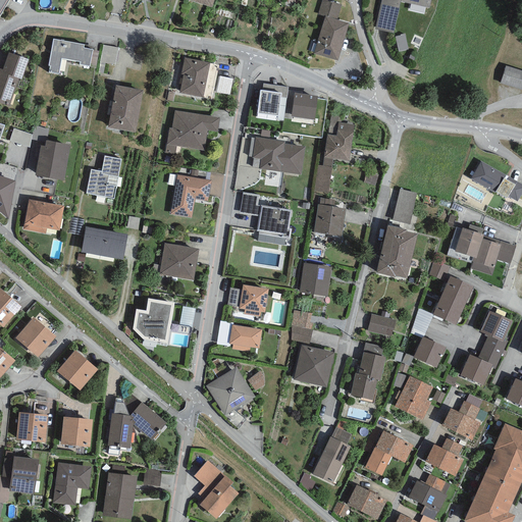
[(342,5),(326,0),(321,0),(317,14),(325,16),(336,19),(342,5)]
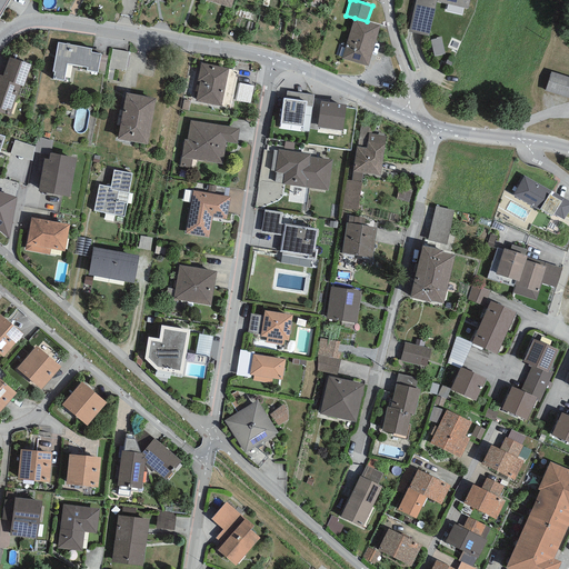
[(469,0),(415,0),(408,31),(429,37),(437,2),(468,9),(469,0)]
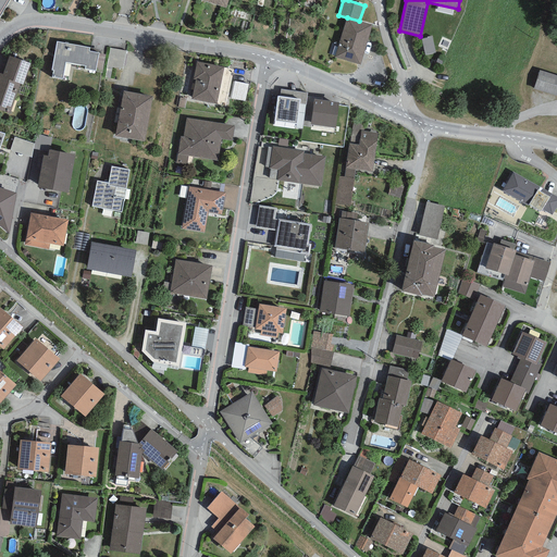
[(359,21),(347,17),(335,58),(360,65),(372,25),(359,21)]
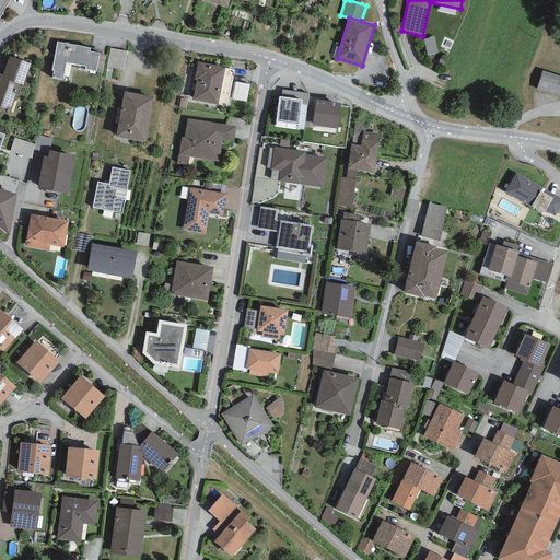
[(434,37),(423,39),(428,56),(438,54),(434,37)]
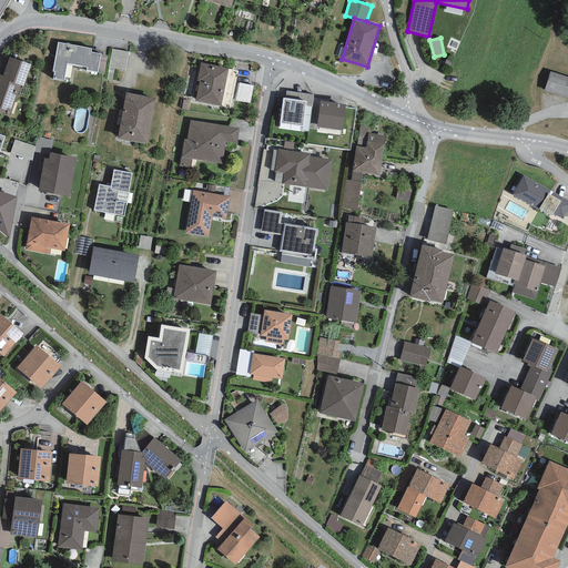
[(91,49),(58,42),(52,71),(54,72),(53,79),(64,80),(67,64),(87,68),(87,71),(98,72),(101,54),(91,52),(91,49)]
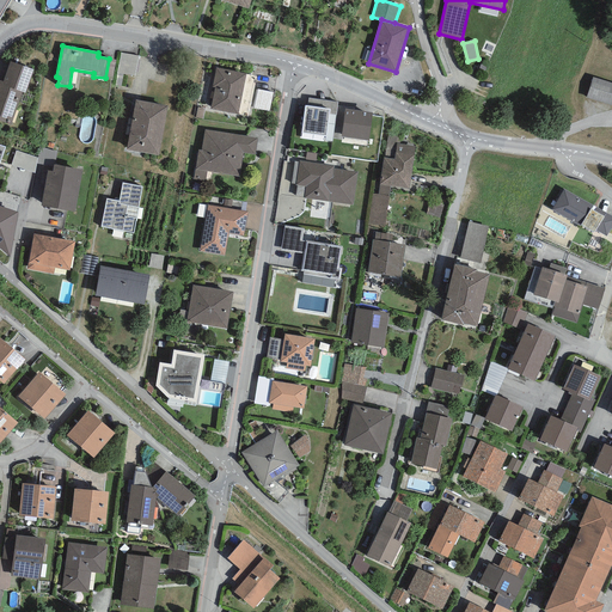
[(139,56),(121,53),(116,75),(135,78),(139,56)]
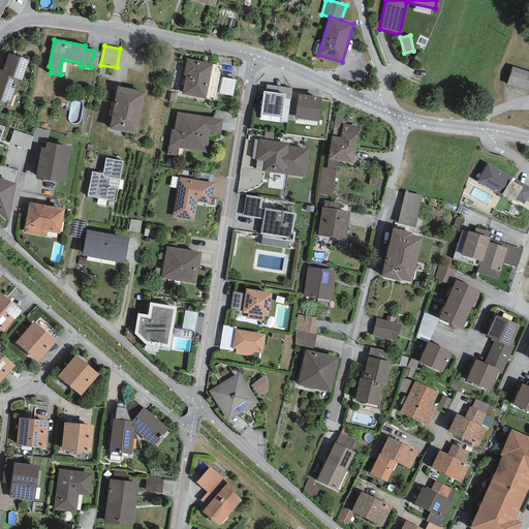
[(99,52),(94,51),(91,67),(97,68),(99,52)]
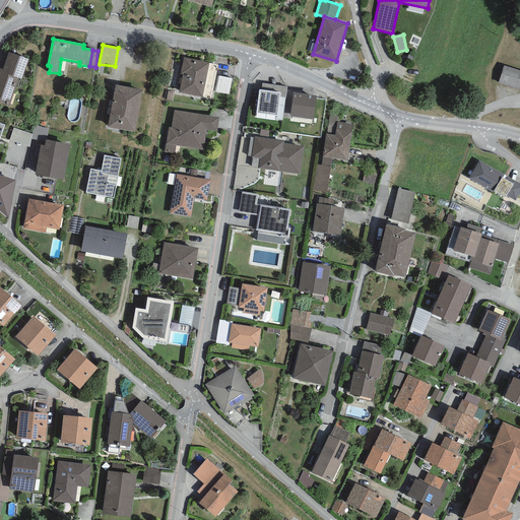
[(28,60),(8,53),(2,70),(0,68),(0,103),(9,106),(19,78),(21,79),(28,60)]
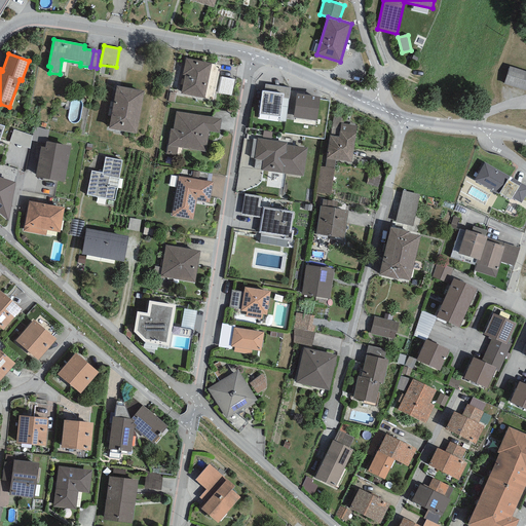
[(220,65),(186,59),(183,75),(184,75),(181,94),(214,100),(220,65)]
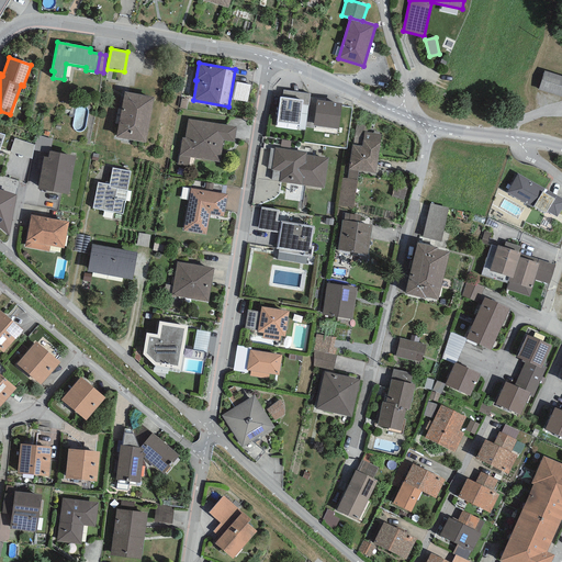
[(561,76),(543,71),(538,90),(561,98),(561,76)]
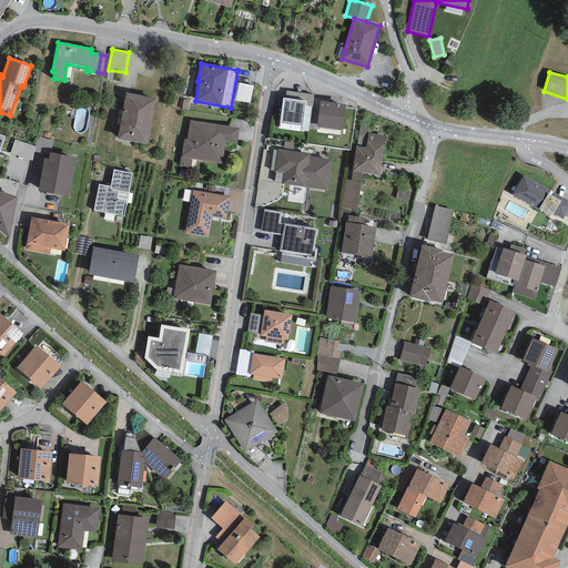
[(253,85),(239,83),(235,101),(250,103),(253,85)]
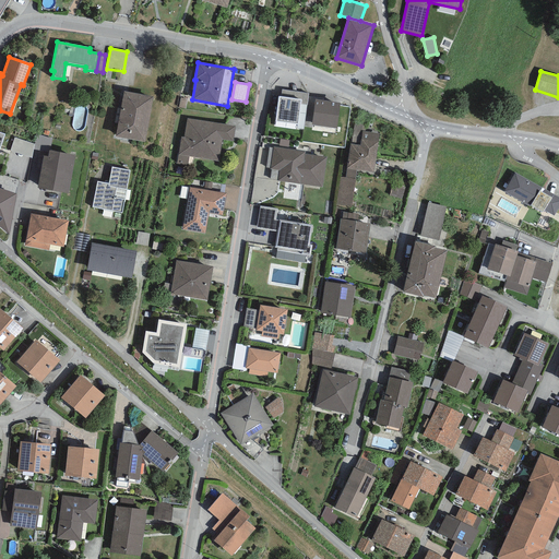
[(282,90),(281,97),(301,99),(300,105),(307,105),(308,94),(282,90)]
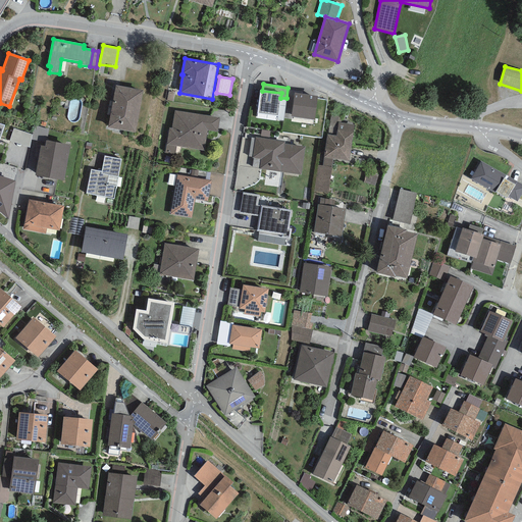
[(144,91),(115,86),(108,127),(136,133),(144,91)]
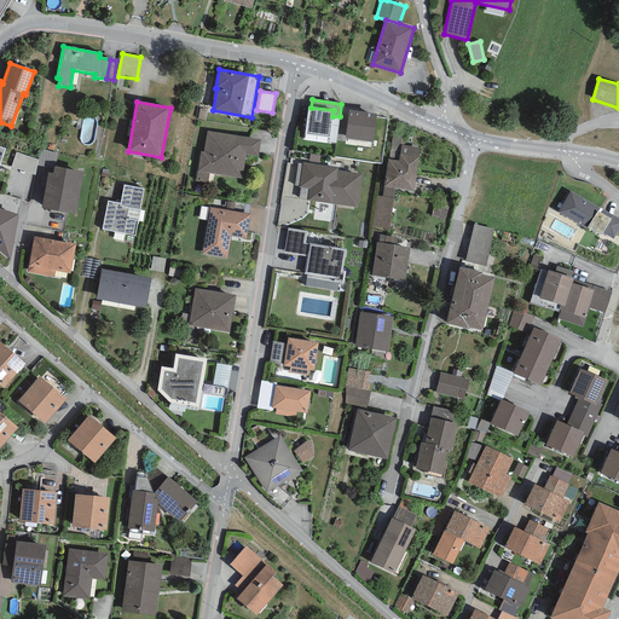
[(333,116),(334,110),(311,108),(308,106),(305,134),(330,138),(333,116)]
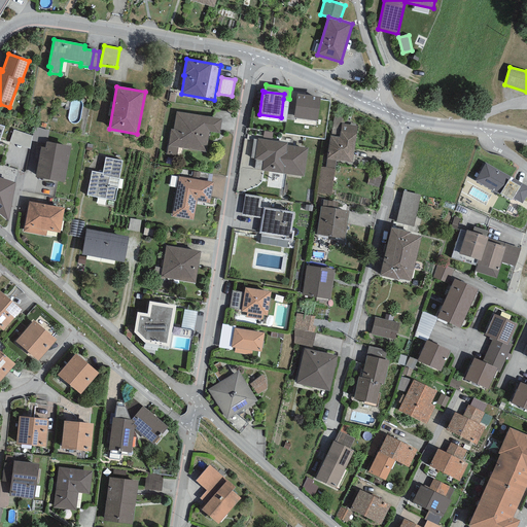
[(320,97),(297,94),(293,118),(317,121),(320,97)]
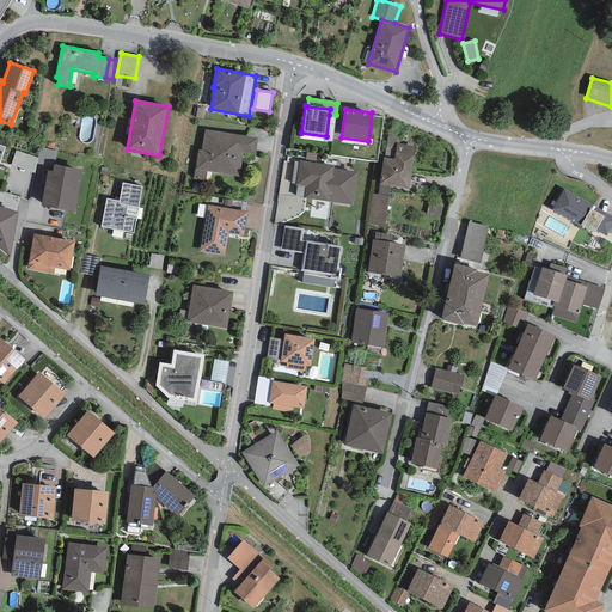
[(255,154),(258,139),(204,129),(201,151),(199,150),(193,182),(204,184),(207,171),(239,177),(244,153),(255,154)]
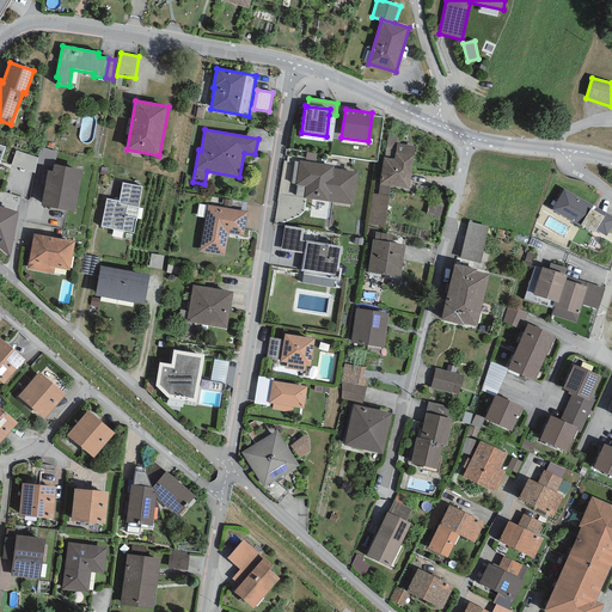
[(415,146),(397,144),(395,159),(384,158),(379,185),(390,187),(409,189),(415,146)]
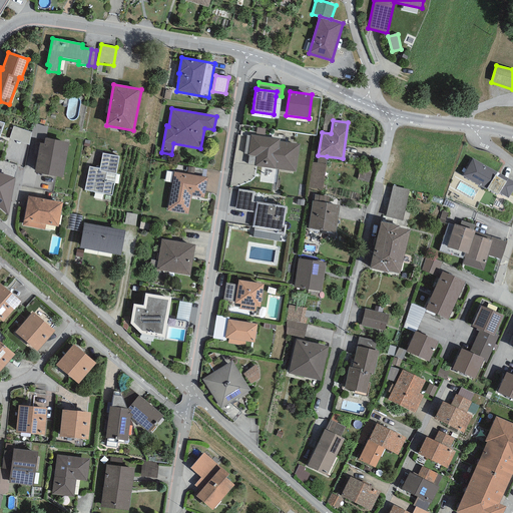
[(31,132),(13,126),(9,138),(29,145),(31,132)]
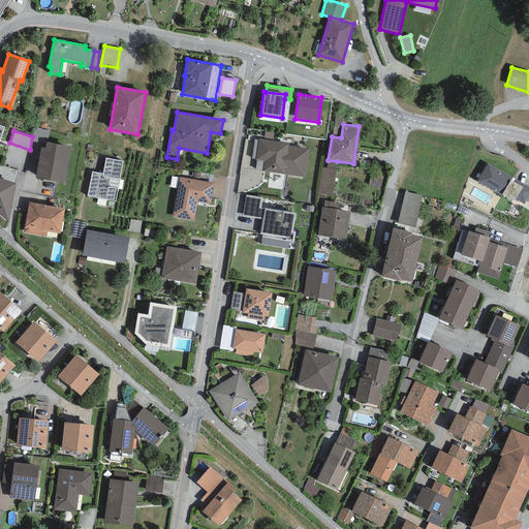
[(305,178),(309,149),(288,146),(289,144),(258,138),(258,141),(255,159),(255,160),(256,160),(265,162),(262,172),(305,178)]
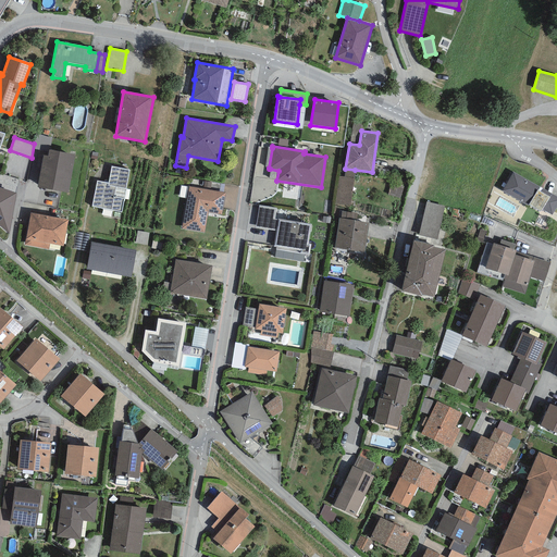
[(67,193),(75,155),(49,150),(48,157),(42,156),(37,187),(67,193)]
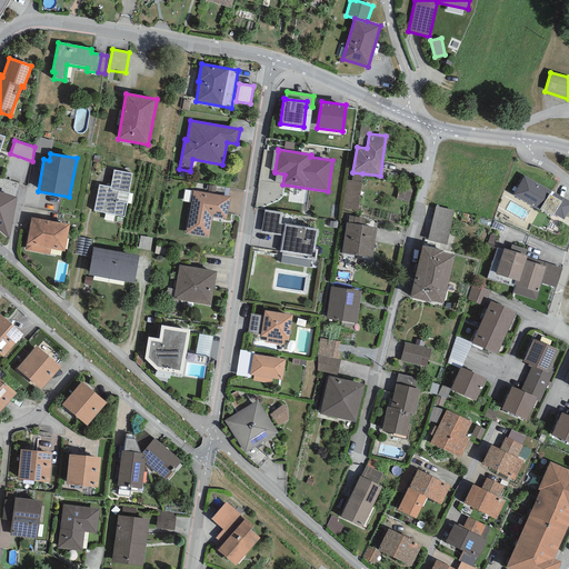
[(132,173),(113,169),(110,187),(99,185),(93,211),(123,217),(127,203),(129,193),(128,193),(132,173)]
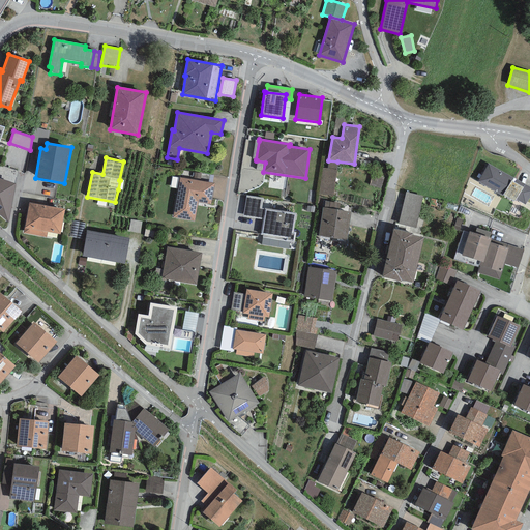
[(265,163),(257,160),(256,171),(263,172),(265,163)]
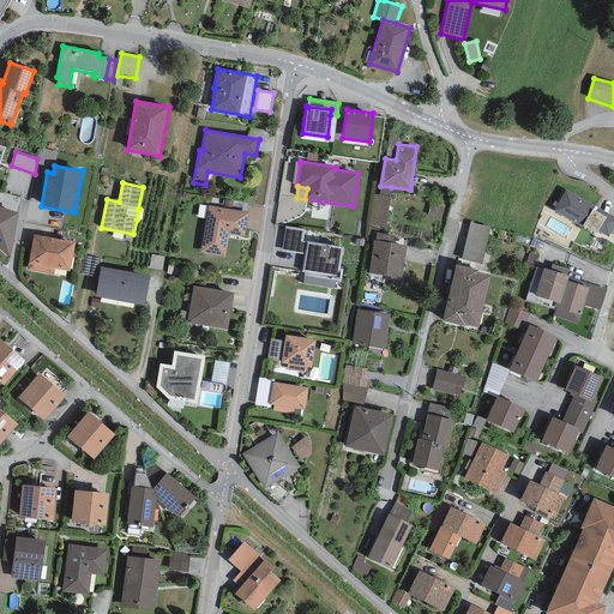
[(385,228),(391,187),(380,186),(379,196),(373,194),(368,226),(385,228)]
